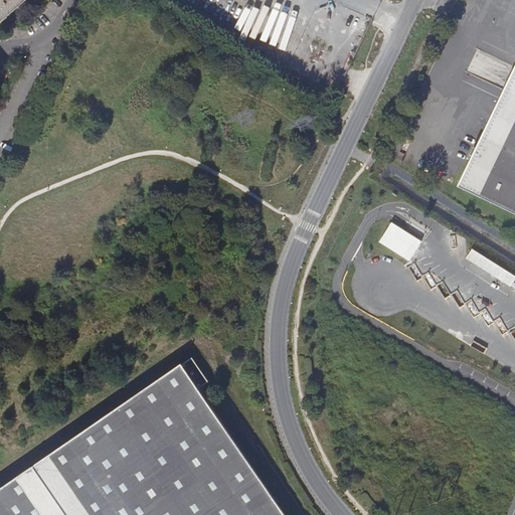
[(0,0),(0,24),(28,0),(0,0)]
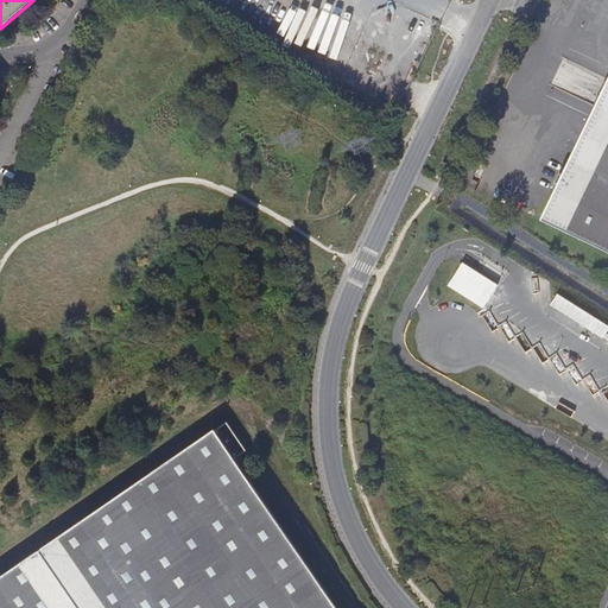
[(607,92),(594,121),(545,223),(584,241),(607,253),(607,92)]
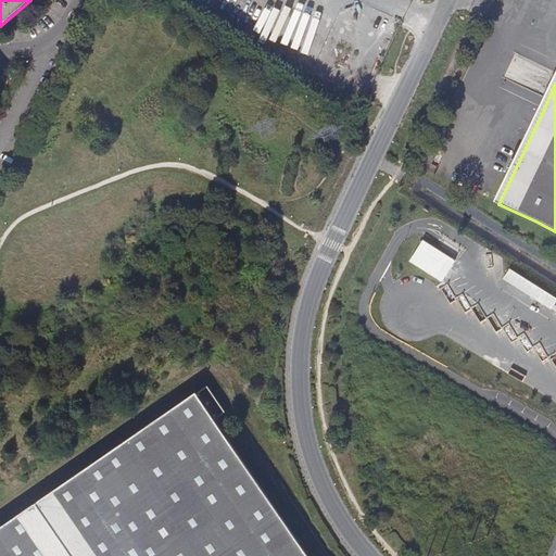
[(446,279),(457,256),(422,240),(412,263),(446,279)]
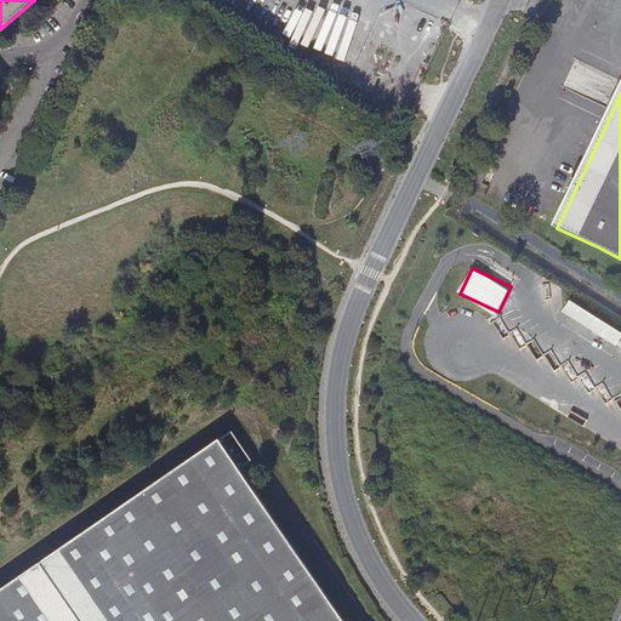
[(564,311),(617,343),(620,336),(620,330),(571,300),(564,311)]
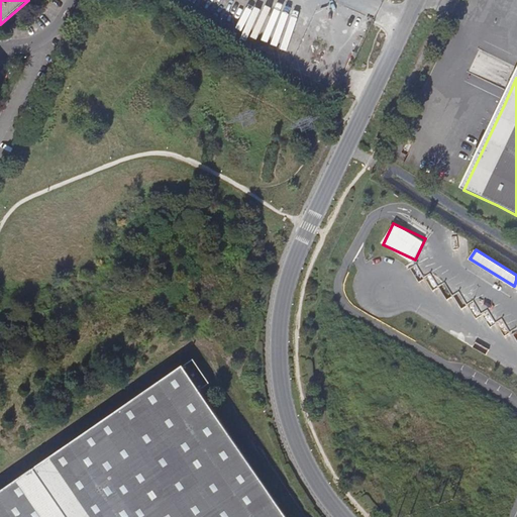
[(194,357),(0,490),(0,516),(286,516),(200,389),(210,382),(194,357)]
